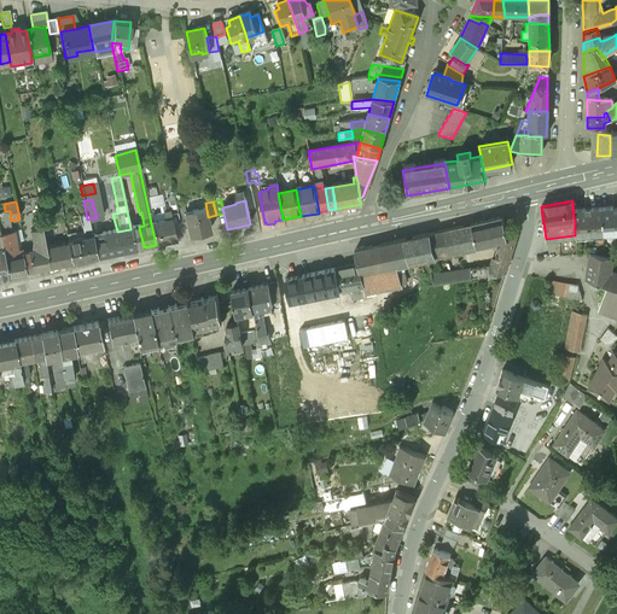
[(36,205),(27,208),(28,215),(39,214),(36,205)]
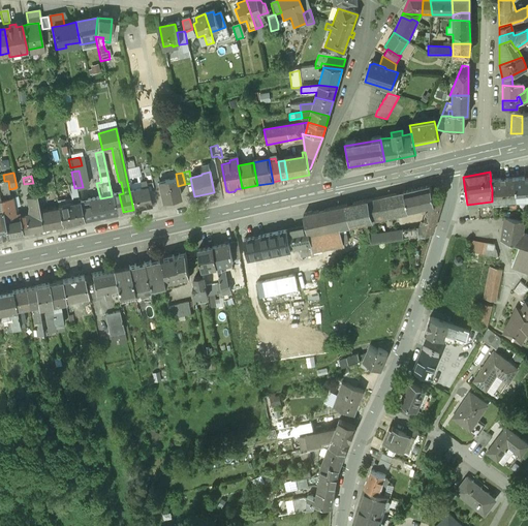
[(527,177),(525,178),(516,179),(517,200),(527,199),(527,177)]
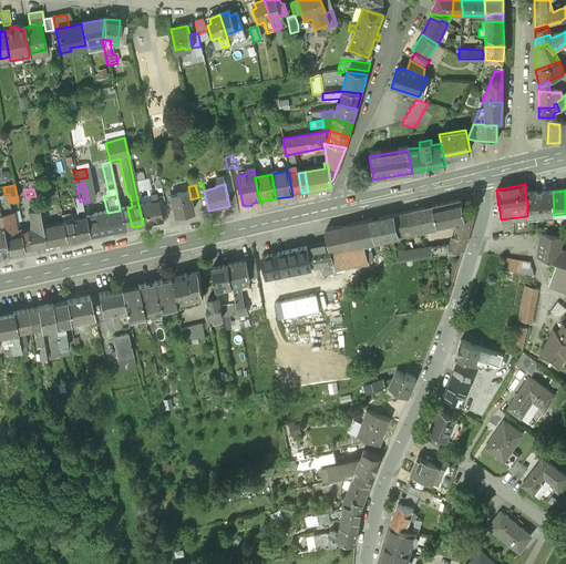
[(187,192),(168,196),(174,218),(192,214),(187,192)]
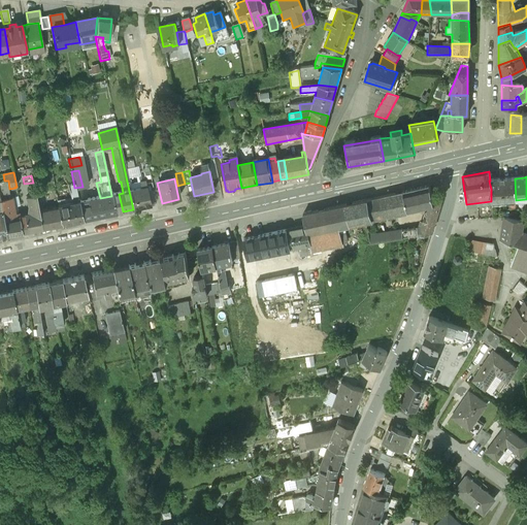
[(490,181),(489,181),(491,189),(491,201),(491,202),(516,200),(515,178),(504,179),(504,178),(500,179),(490,181)]
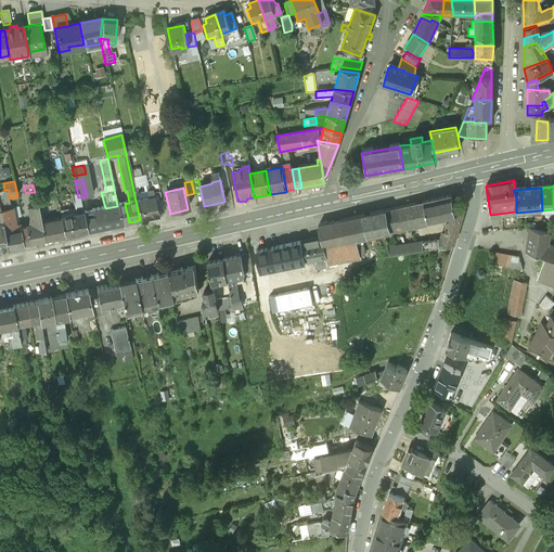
[(5,192),(0,193),(0,213),(10,210),(5,192)]
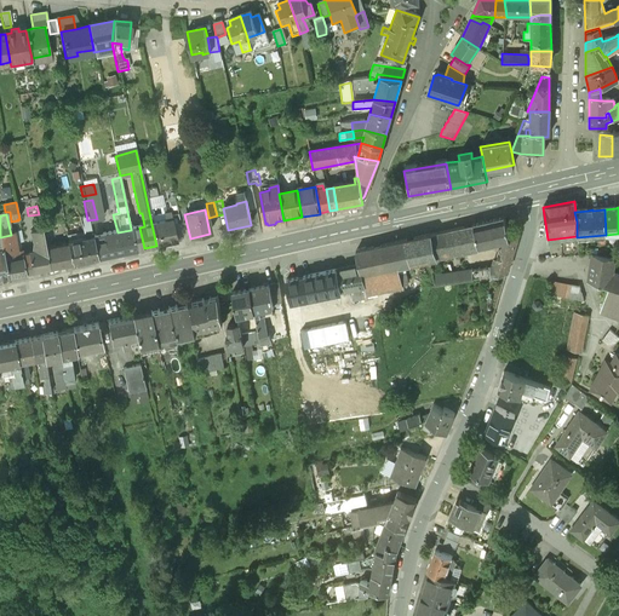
[(503,218),(473,226),(477,246),(477,248),(506,241),(509,241),(503,218)]
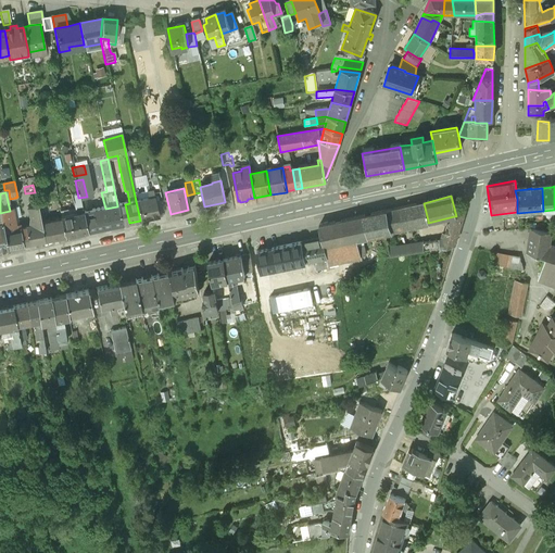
[(153,198),(136,201),(140,221),(158,216),(153,198)]
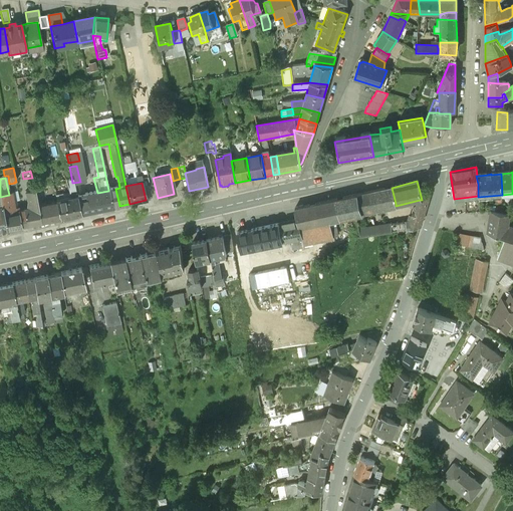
[(392,188),(383,189),(388,204),(386,207),(396,204),(392,188)]
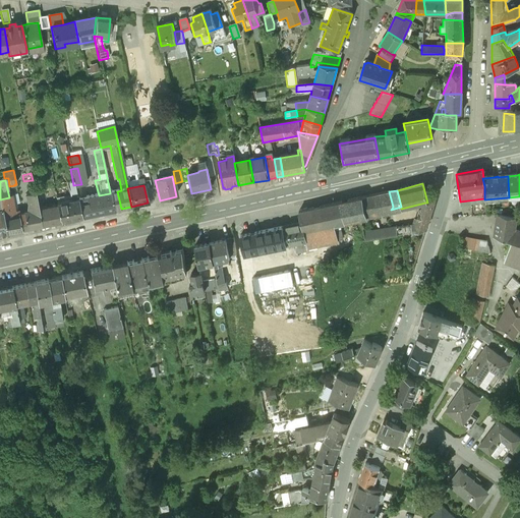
[(121,209),(117,191),(110,192),(110,193),(113,211),(121,209)]
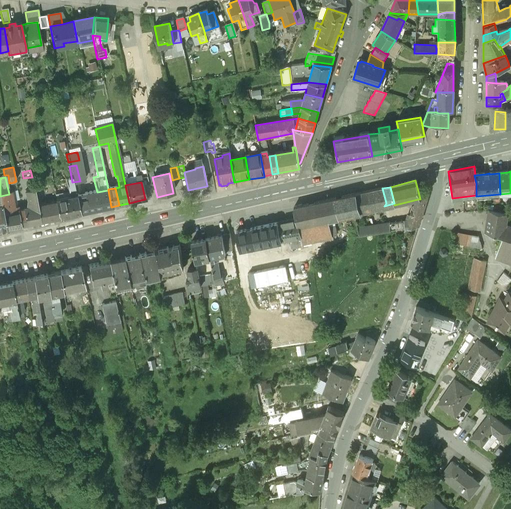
[(382,188),(335,200),(340,218),(360,213),(384,206),(386,203),(382,188)]
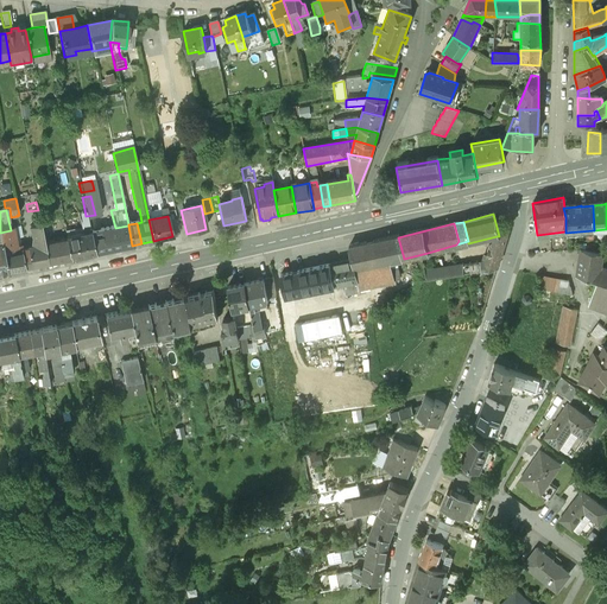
[(31,248),(27,248),(31,267),(49,264),(45,245),(40,226),(30,228),(32,239),(31,248)]
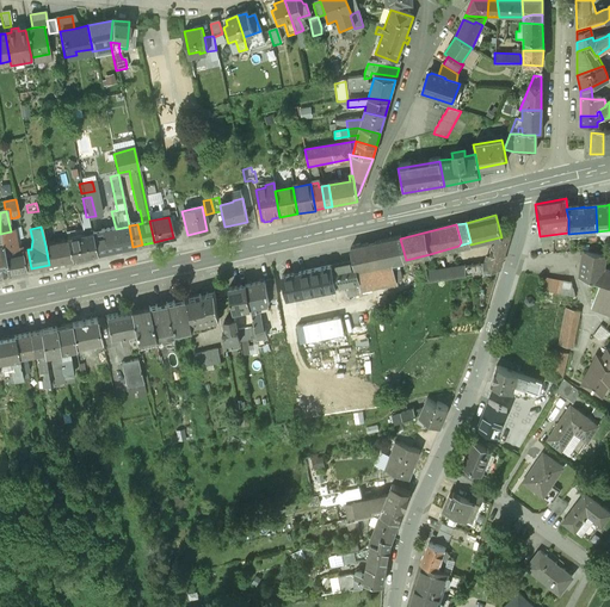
[(116,229),(100,233),(105,253),(133,247),(129,227),(116,229)]
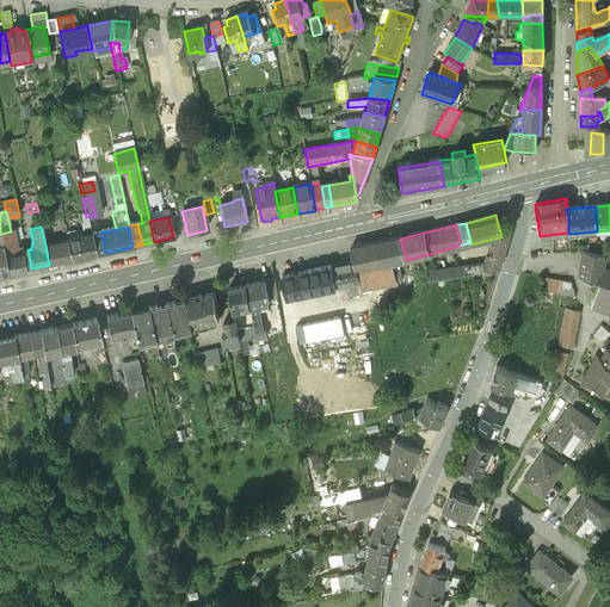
[(11,231),(0,234),(0,241),(7,273),(25,270),(20,248),(14,249),(11,231)]
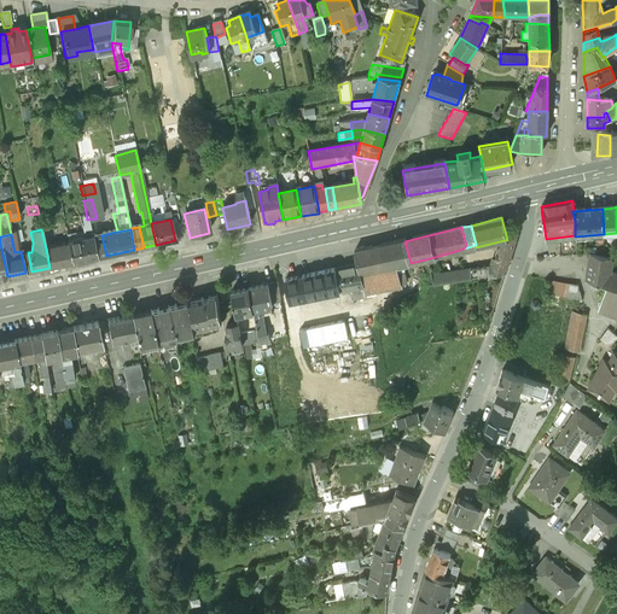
[(91,237),(70,241),(74,263),(95,258),(91,237)]
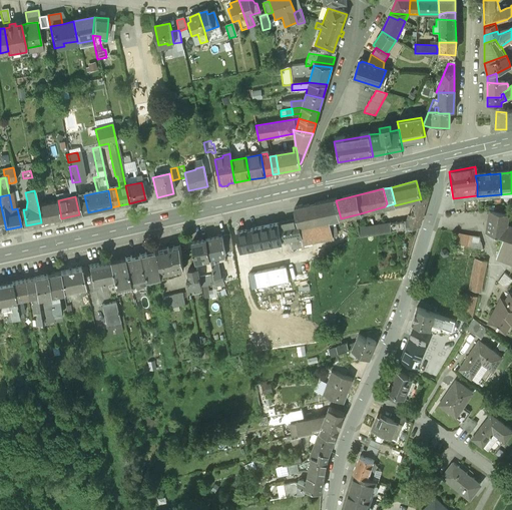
[(419,199),(413,207),(409,220),(390,223),(365,228),(363,219),(355,221),(359,237),(403,229),(420,225),(428,198),(421,199),(419,199)]
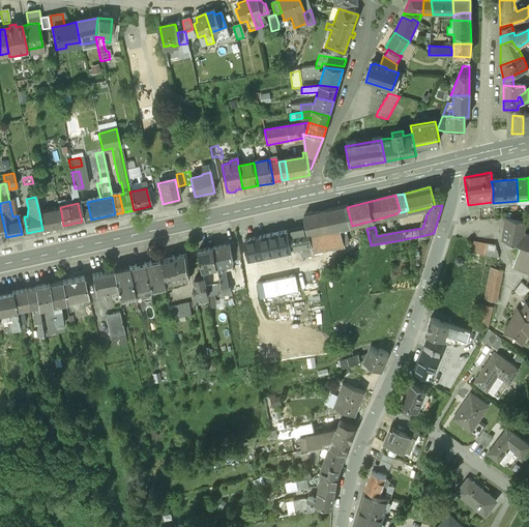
[(347,207),(334,210),(339,229),(352,226),(347,207)]
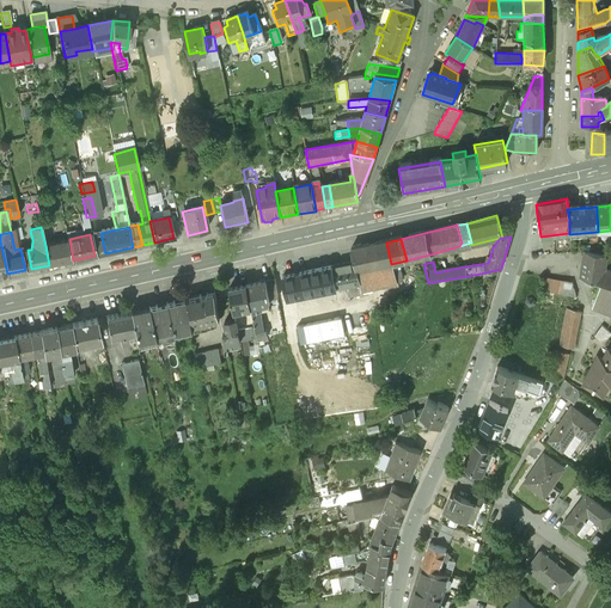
[(66,243),(46,246),(49,265),(71,260),(66,243)]
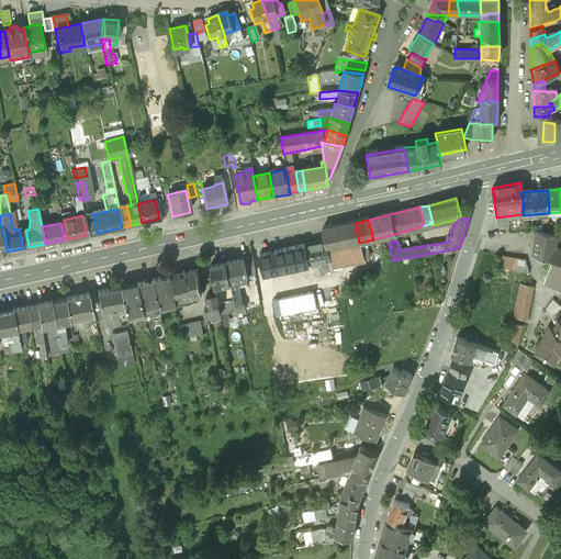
[(329,270),(363,263),(359,243),(355,223),(322,231),(324,243),(328,263),(329,270)]
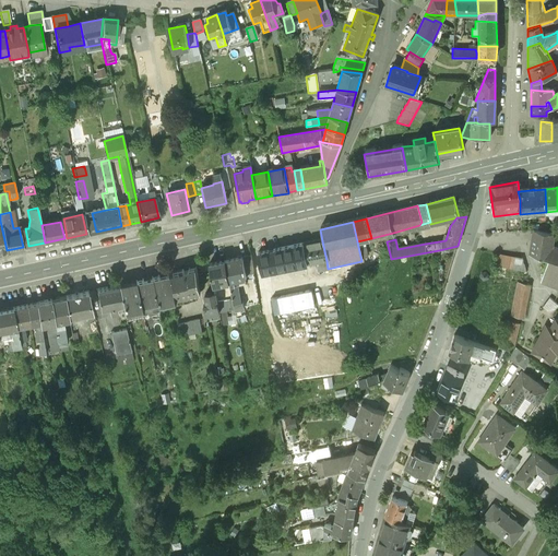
[(533,231),(532,238),(553,241),(554,234),(554,233),(533,231)]
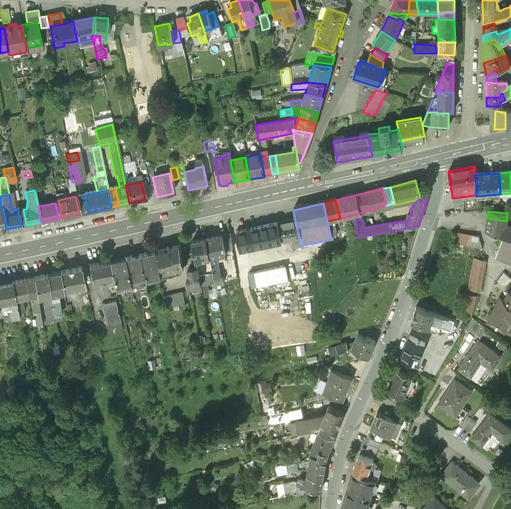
[(506,221),(487,218),(484,232),(502,236),(505,225),(506,221)]
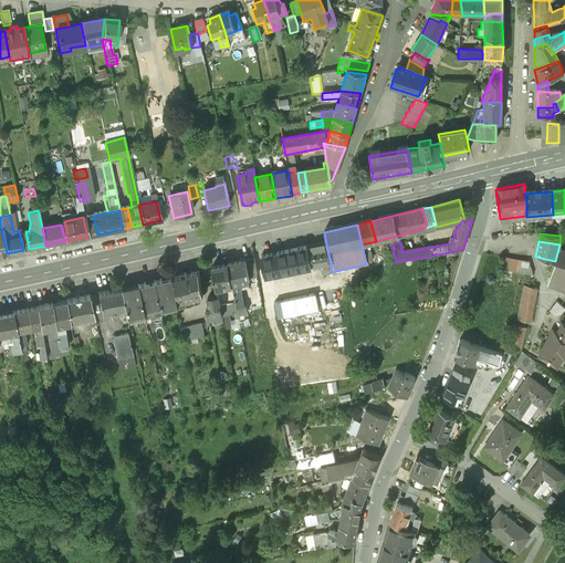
[(326,244),(306,249),(311,269),(317,268),(331,264),(326,244)]
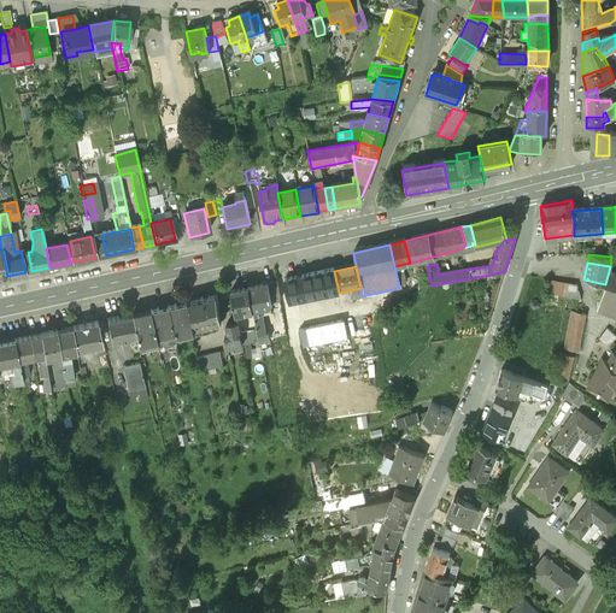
[(334,271),(285,282),(288,305),(339,293),(334,271)]
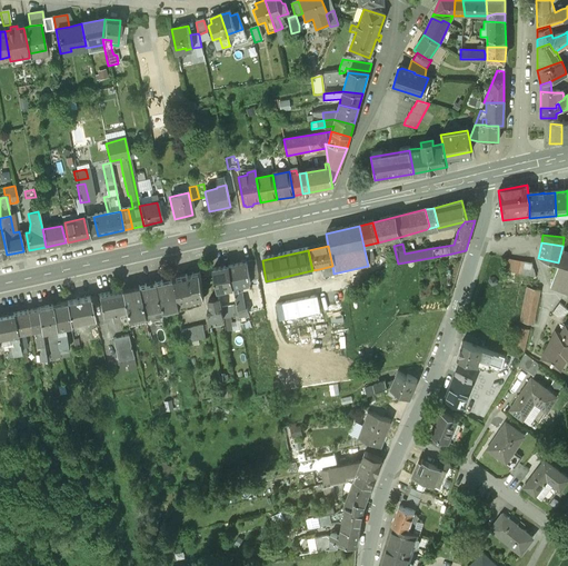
[(567,251),(561,250),(558,262),(554,274),(567,278),(567,251)]
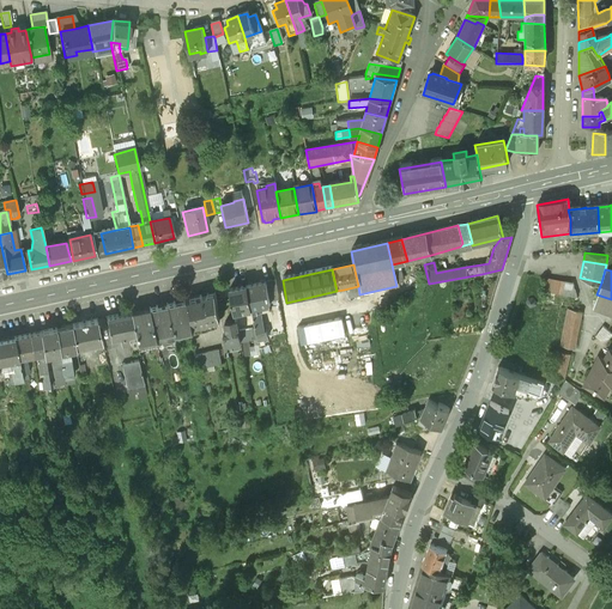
[(544,291),(562,294),(564,281),(546,278),(544,291)]
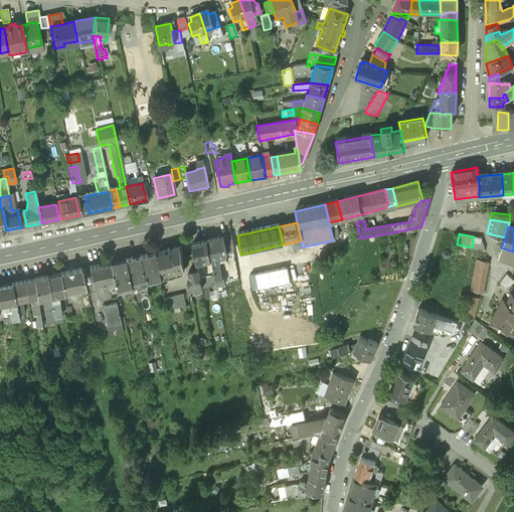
[(230,236),(222,238),(226,253),(232,251),(230,236)]
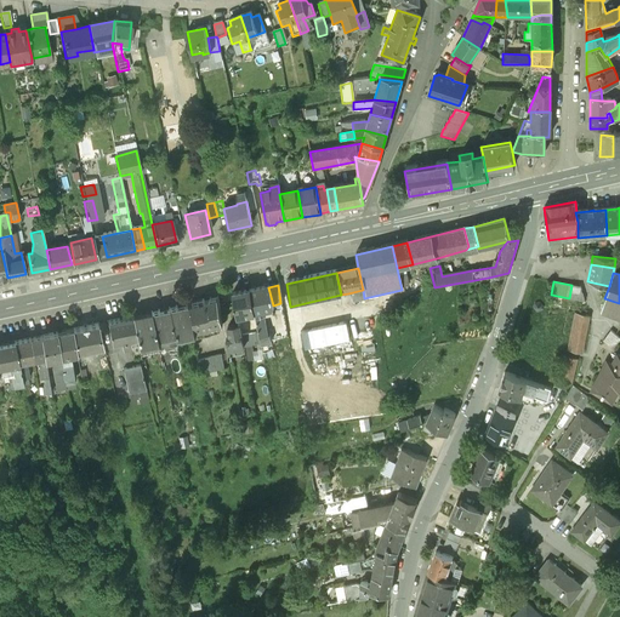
[(580,286),(572,285),(569,298),(584,301),(580,286)]
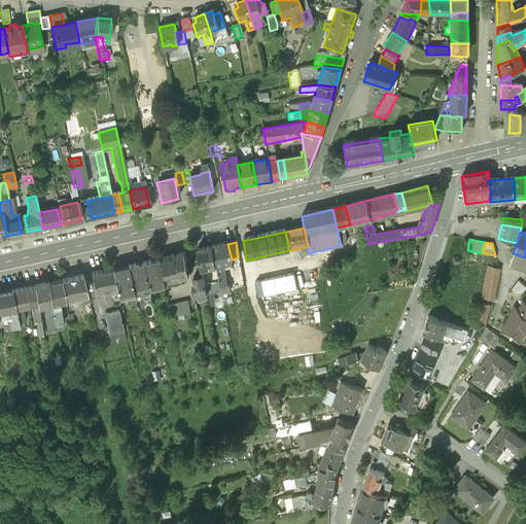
[(228,244),(212,247),(216,269),(220,286),(226,285),(223,270),(232,268),(231,263),(233,263),(232,259),(228,244)]
